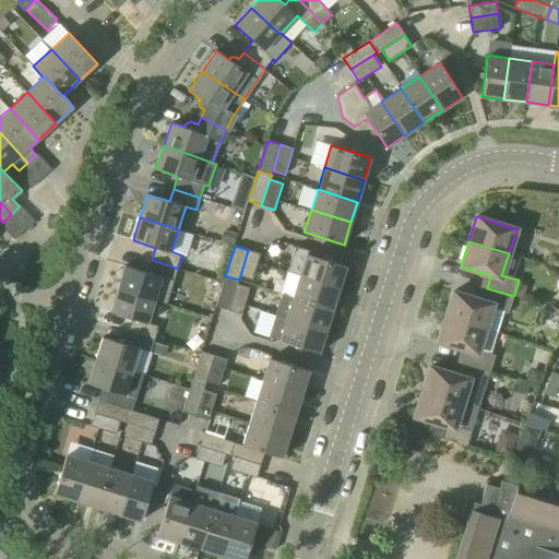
[(346,265),(307,253),(308,250),(295,247),(287,272),(340,287),(346,265)]
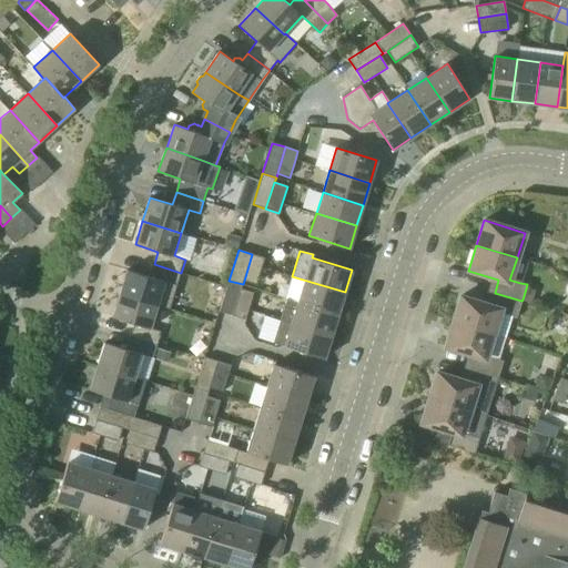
[(256,285),(262,267),(265,259),(252,254),(244,281),(256,285)]
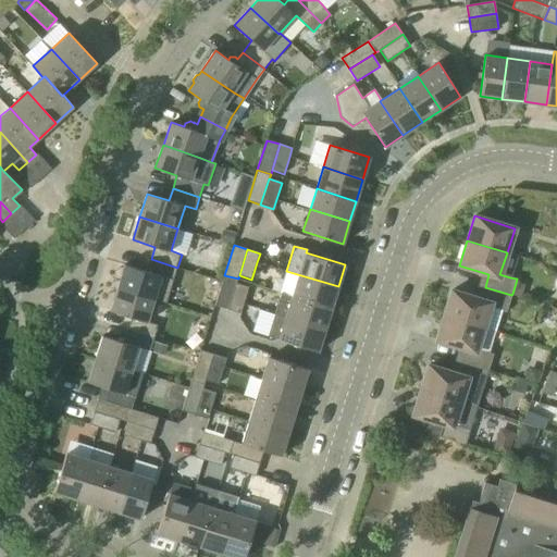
[(166,302),(177,268),(151,259),(148,271),(125,264),(118,288),(156,299),(166,302)]
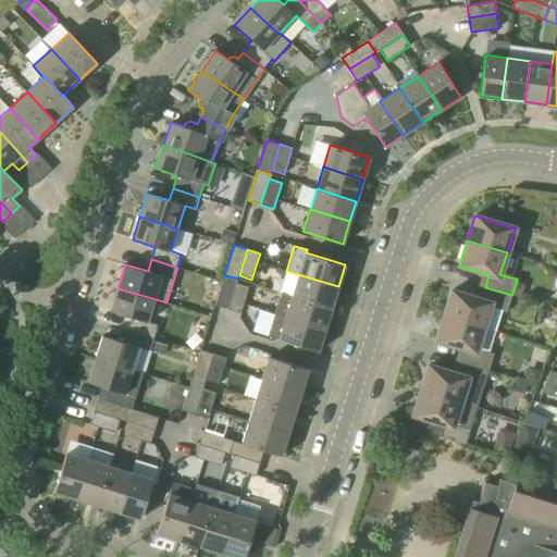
[(331,308),(338,286),(286,271),(280,292),(331,308)]
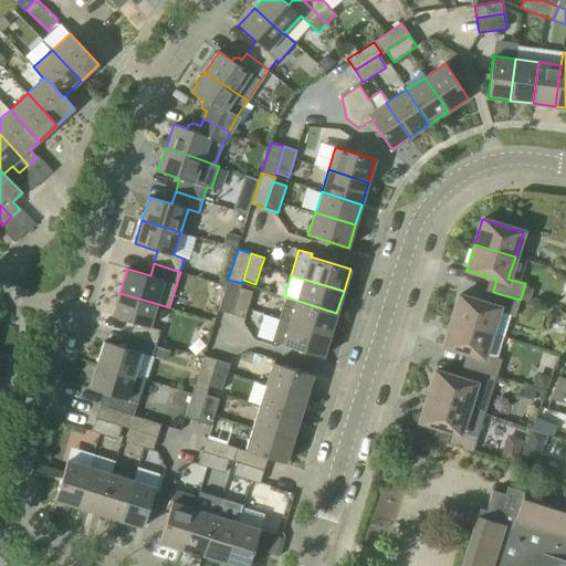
[(232,315),(240,289),(242,283),(228,280),(219,311),(232,315)]
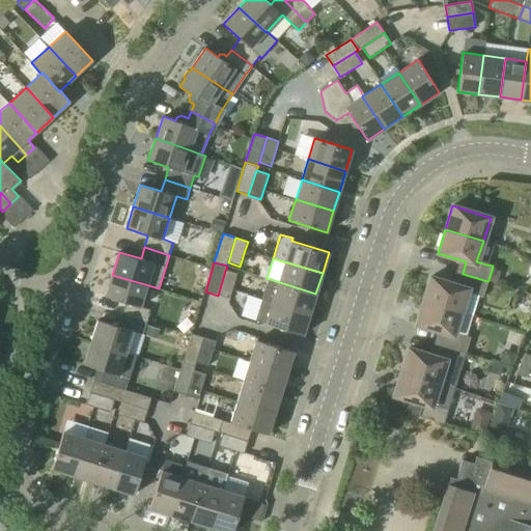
[(492,270),(488,280),(496,283),(500,272),(492,270)]
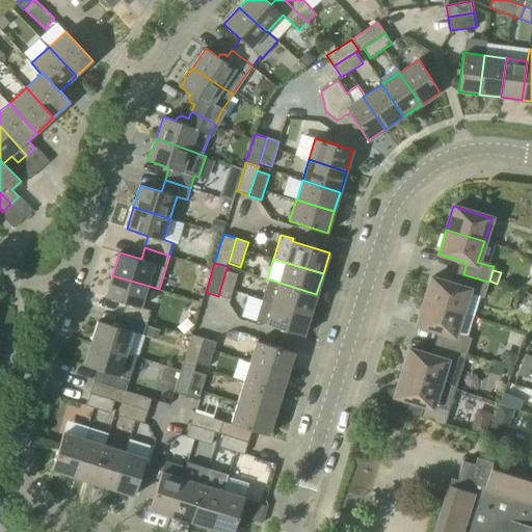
[(230,299),(233,291),(238,274),(225,271),(218,296),(230,299)]
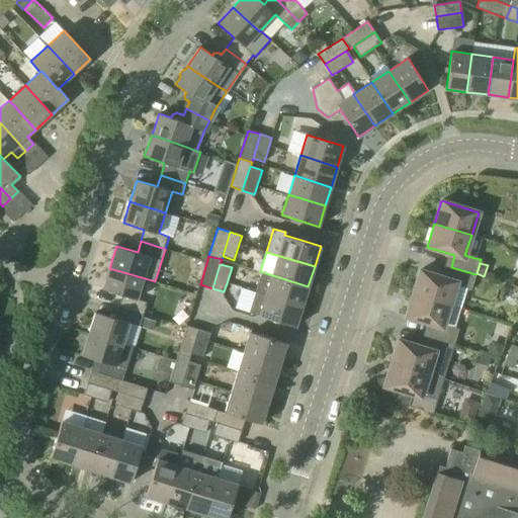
[(420,270),(413,293),(450,305),(456,285),(471,289),(476,274),(451,267),(447,278),(420,270)]
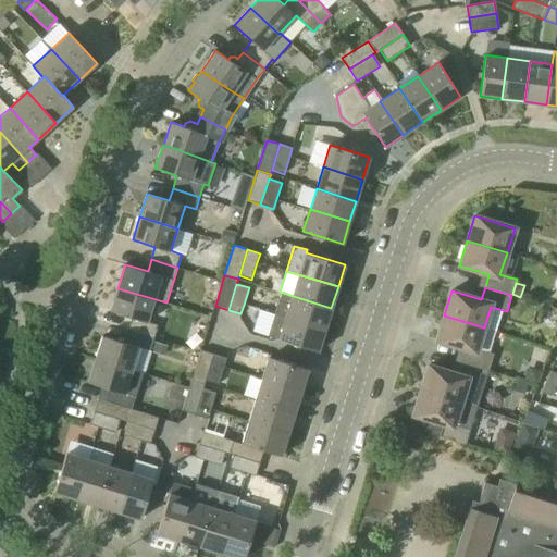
[(149,322),(156,299),(118,288),(111,311),(133,318),(130,331),(156,338),(160,325),(149,322)]
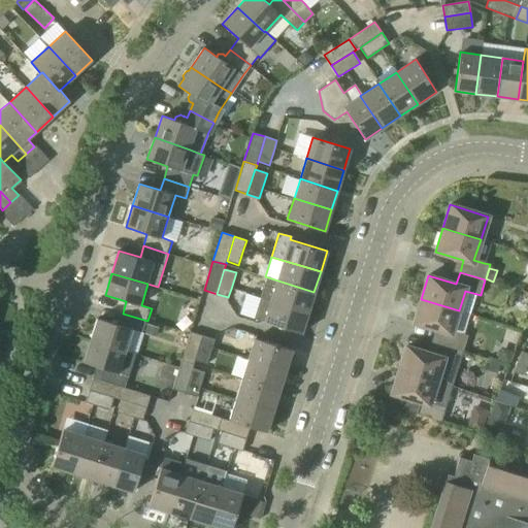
[(307,312),(314,292),(265,276),(259,297),(307,312)]
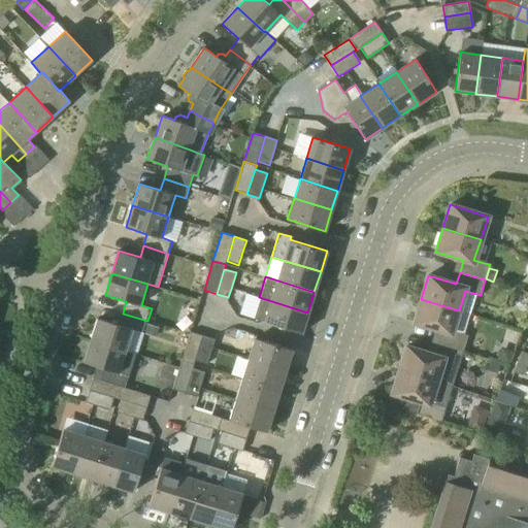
[(301,333),(307,312),(259,297),(253,318),(301,333)]
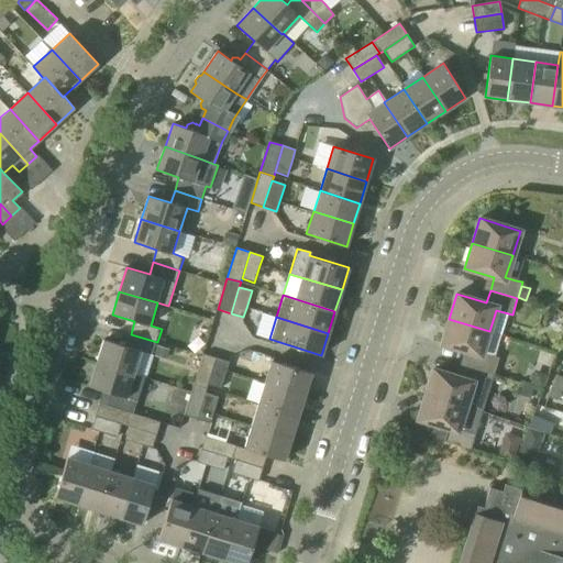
[(483,353),(489,331),(449,319),(441,343),(471,353),(466,366),(494,374),(499,357),(483,353)]
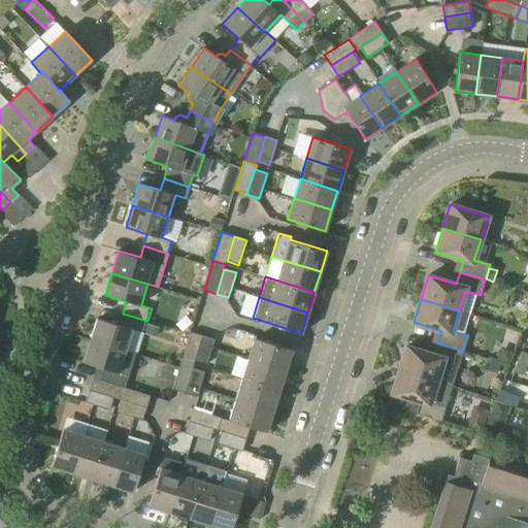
[(144,333),(147,321),(123,314),(119,325),(97,318),(91,340),(127,352),(134,330),(144,333)]
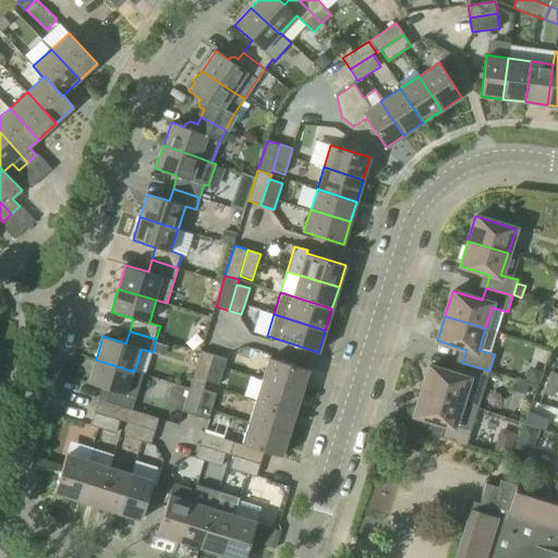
[(205,385),(206,381),(215,355),(202,351),(192,381),(205,385)]
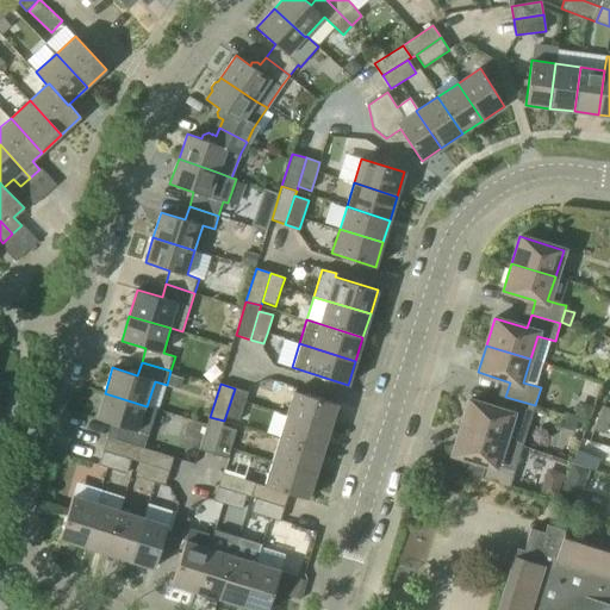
[(240,421),(246,402),(248,392),(235,388),(225,417),(240,421)]
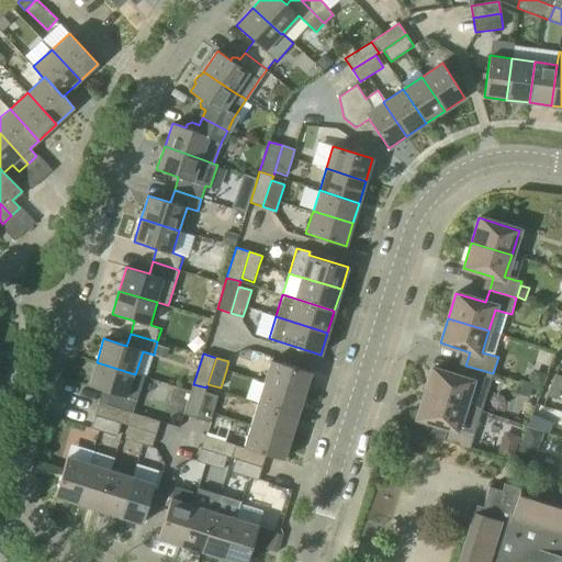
[(265,382),(304,394),(311,372),(271,360),(265,382)]
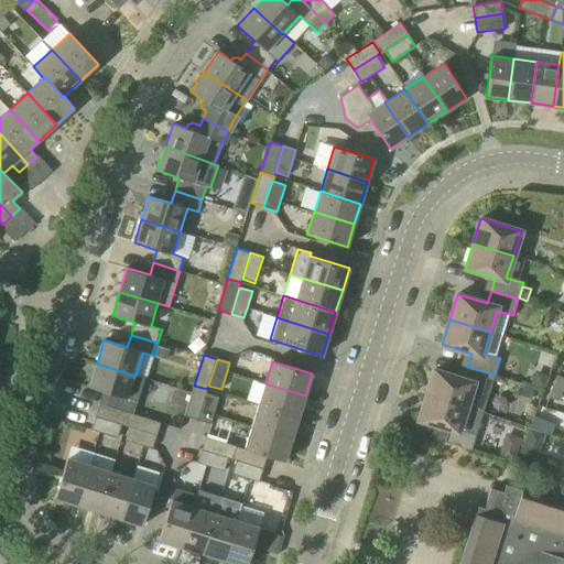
[(136,377),(136,376),(97,364),(89,387),(110,393),(107,405),(130,413),(136,415),(139,402),(137,401),(144,379),(136,377)]
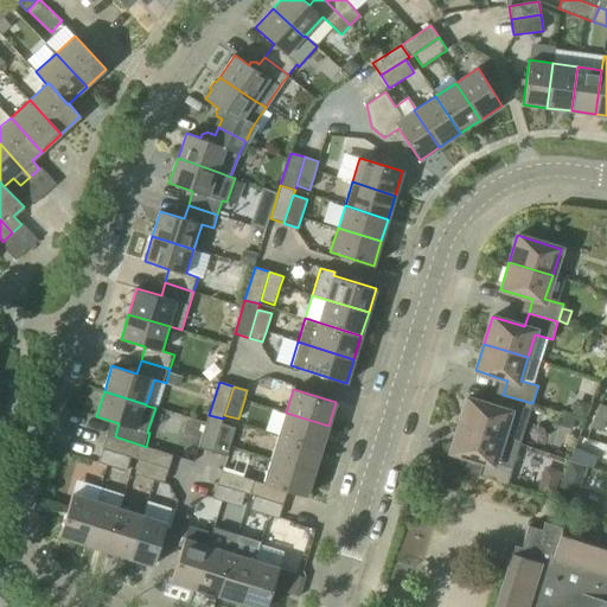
[(467,398),(459,425),(519,445),(532,403),(503,395),(499,408),(467,398)]
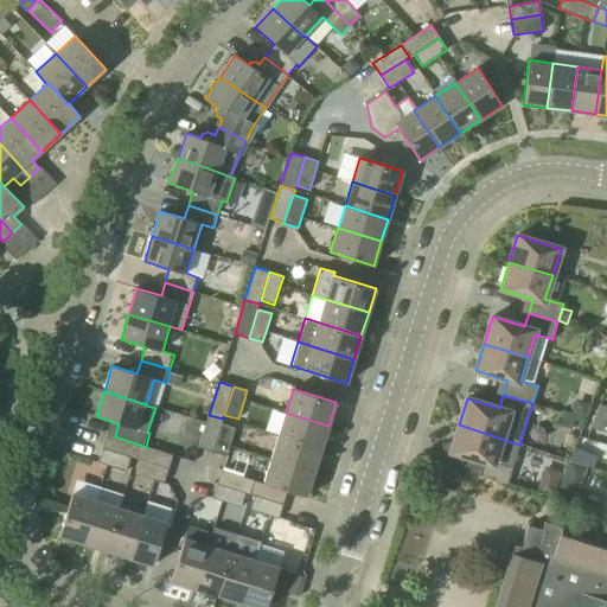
[(606,420),(606,416),(606,407),(600,404),(595,416),(606,420)]
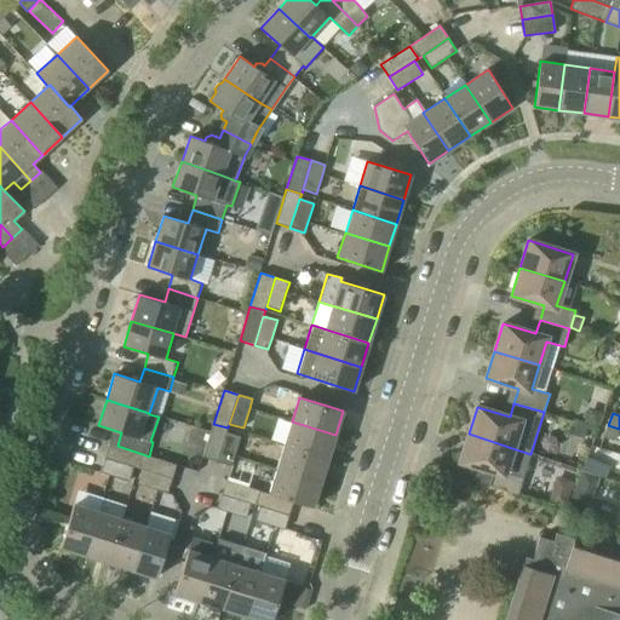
[(327,459),(336,435),(292,422),(285,446),(327,459)]
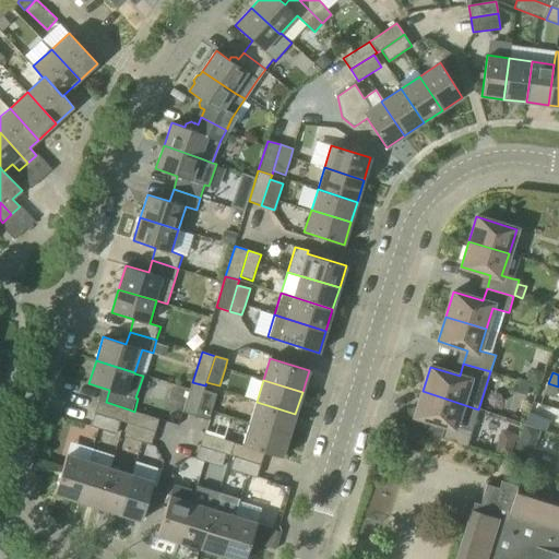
[(195,416),(204,390),(205,385),(192,382),(182,413),(195,416)]
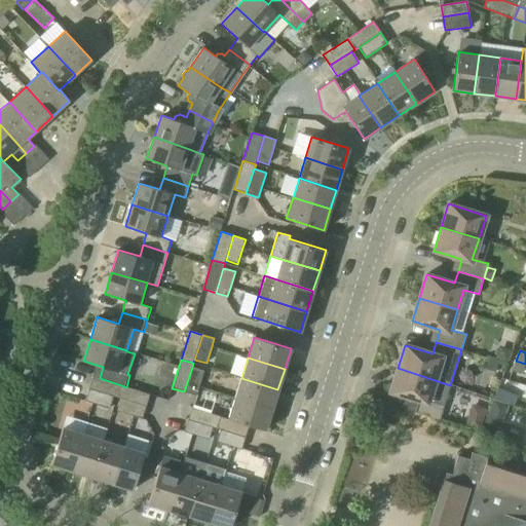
[(521,374),(525,364),(516,361),(512,370),(521,374)]
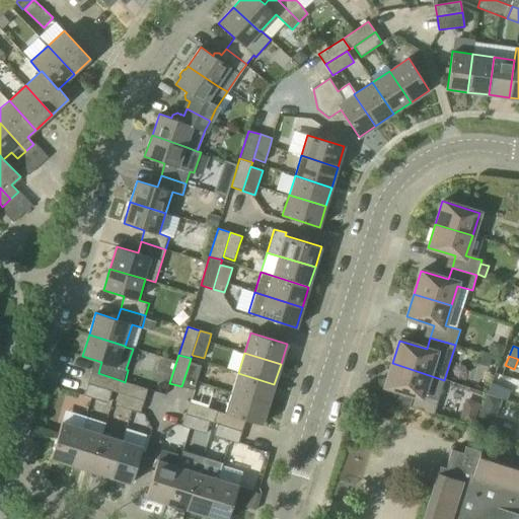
[(194,390),(196,381),(201,366),(190,362),(181,386),(194,390)]
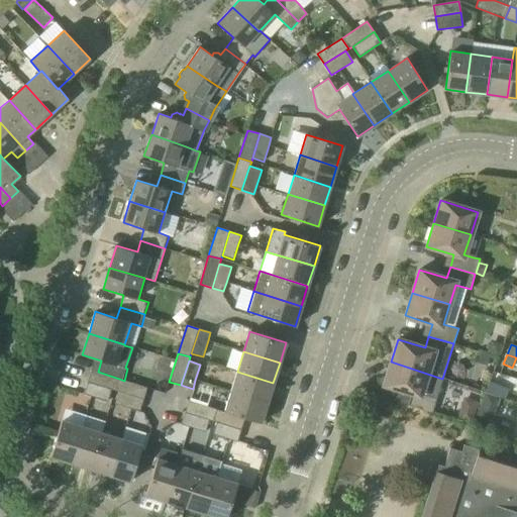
[(432,413),(442,379),(391,362),(384,385),(387,386),(384,397),(380,396),(380,397),(432,413)]
